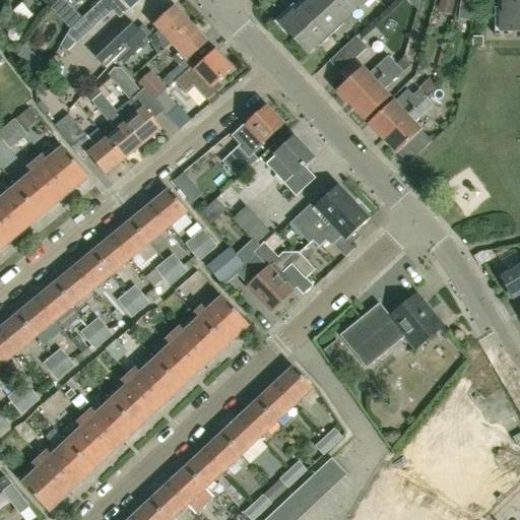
[(42,0),(50,8),(53,6),(59,0),(42,0)]
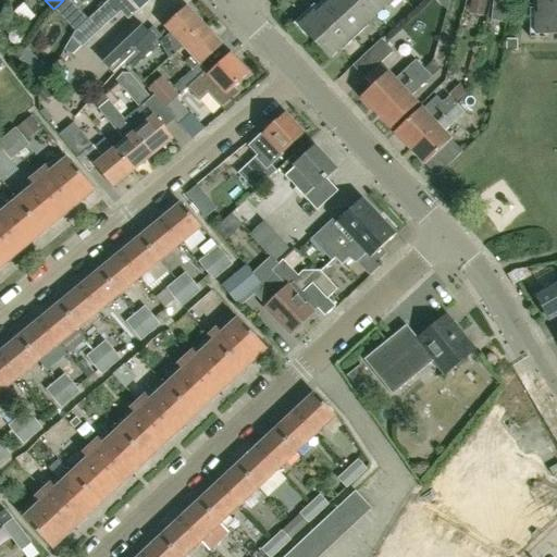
[(133,15),(139,9),(148,0),(108,0),(87,20),(75,31),(74,33),(72,36),(83,47),(111,21),(121,12),(127,20),(133,15)]
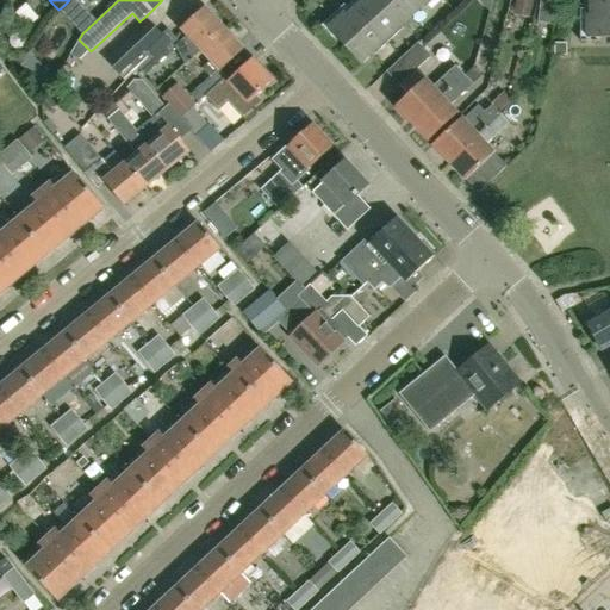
[(363,0),(343,19),(341,17),(328,27),(362,64),(374,54),(371,50),(399,24),(402,27),(424,7),(422,4),(424,0),(363,0)]
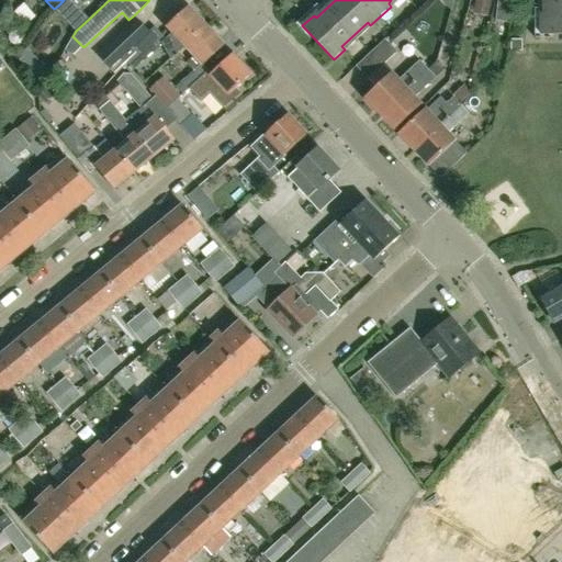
[(487,18),(492,0),(475,0),(473,14),(487,18)]
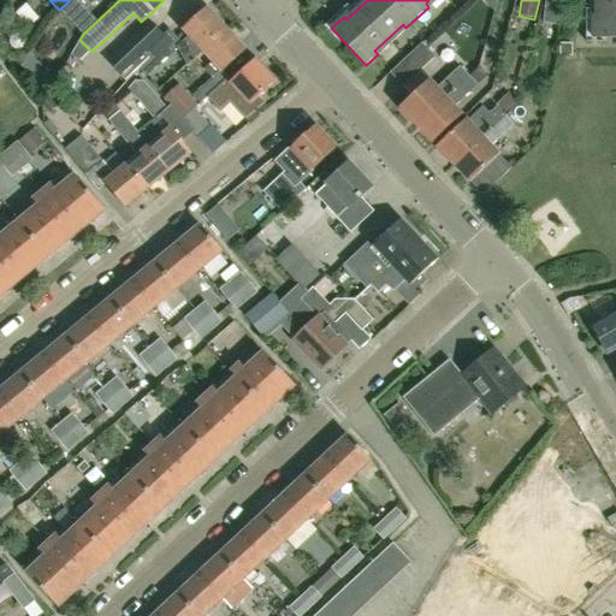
[(615,0),(596,0),(596,22),(592,22),(592,39),(615,37),(615,0)]
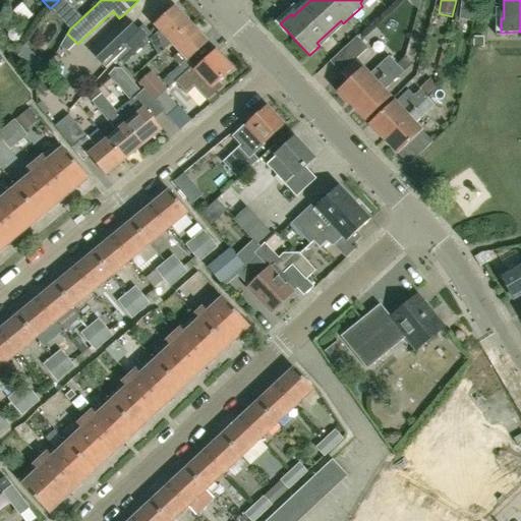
[(137,31),(123,45),(127,50),(118,58),(123,64),(150,40),(159,54),(170,42),(171,43),(191,23),(175,5),(154,24),(160,31),(156,35),(145,23),(137,31)]
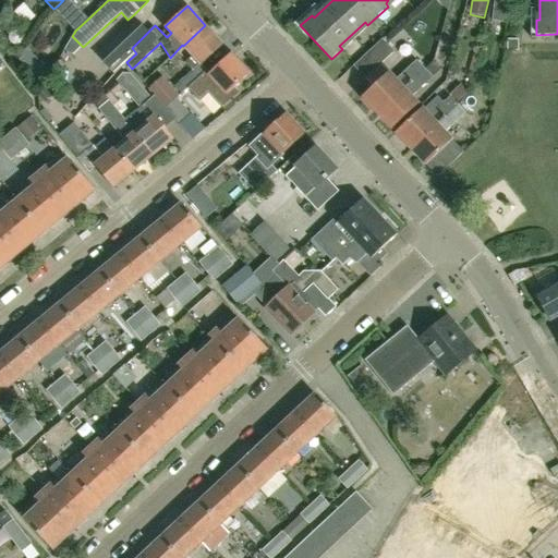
[(131,49),(132,48),(147,33),(135,20),(119,35),(131,49)]
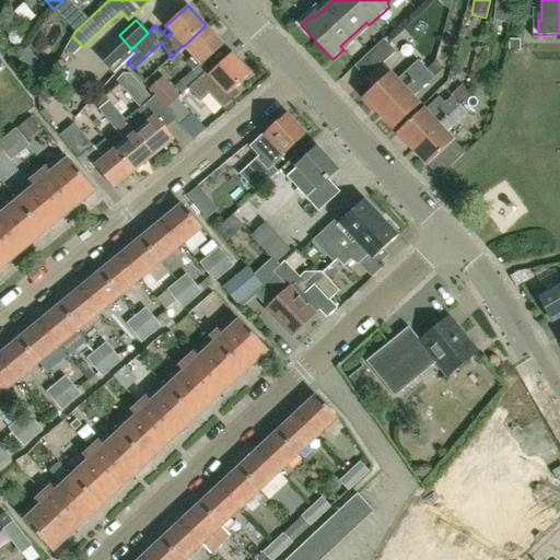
[(207,71),(201,66),(223,45),(206,25),(184,46),(193,56),(186,62),(193,70),(178,82),(186,90),(189,88),(197,80),(207,71)]
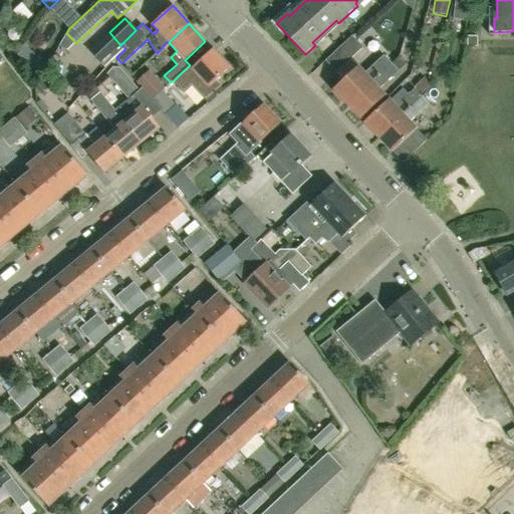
[(352,36),(326,61),(336,72),(362,47),(352,36)]
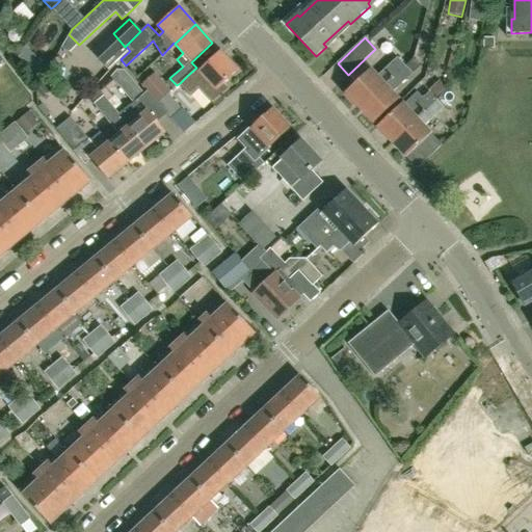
[(495,49),(495,38),(484,38),(484,49),(495,49)]
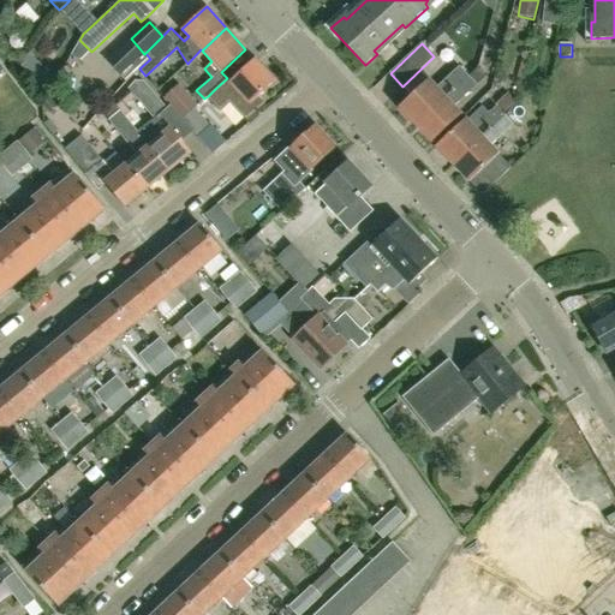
[(228,77),(227,78),(216,88),(208,96),(220,109),(228,101),(245,120),(264,102),(258,96),(274,81),(273,79),(275,76),(267,69),(264,70),(255,59),(232,81),(228,77)]
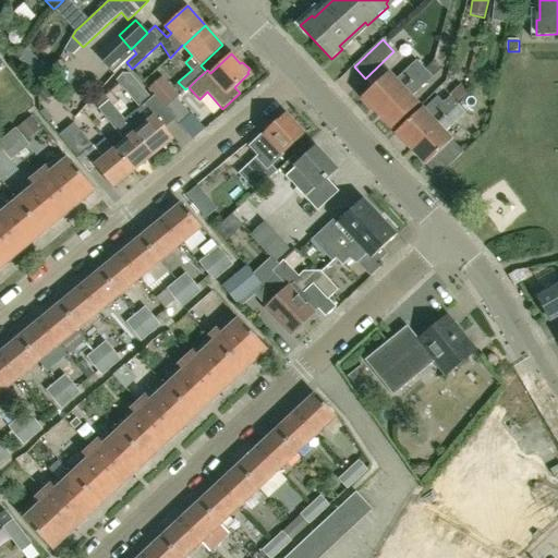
[(51,75),(35,58),(24,68),(41,85),(51,75)]
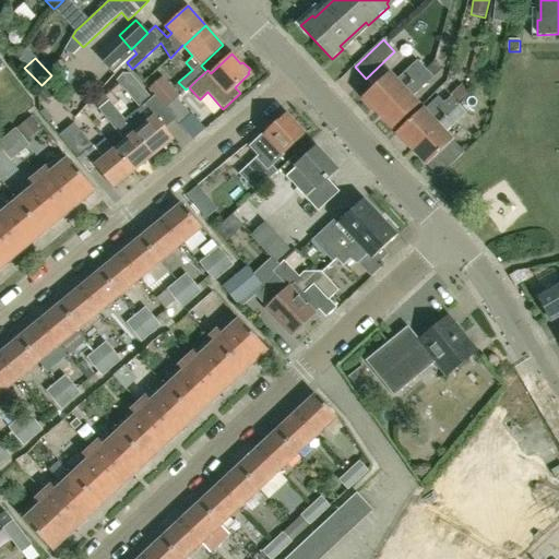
[(364,97),(379,114),(426,69),(418,61),(396,81),(389,73),(364,97)]
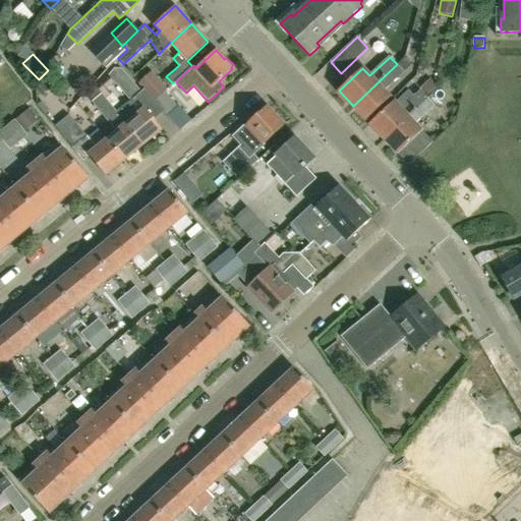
[(397,64),(353,106),(366,120),(391,98),(384,91),(404,72),(397,64)]
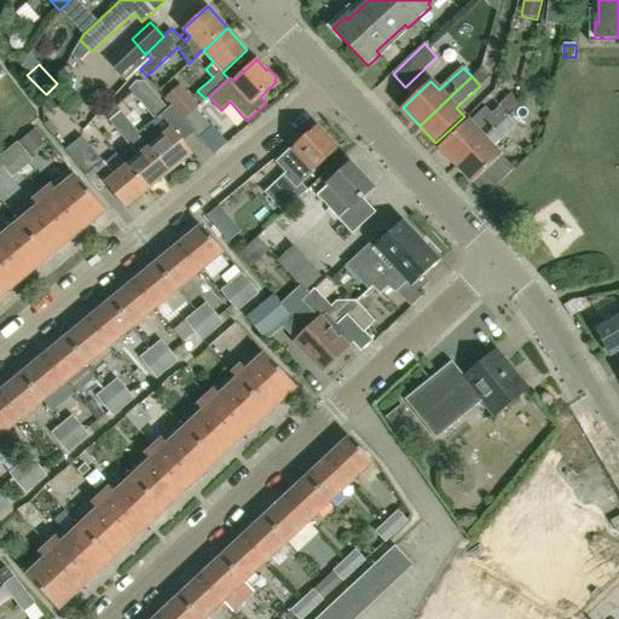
[(156,117),(168,109),(144,81),(136,81),(129,88),(156,117)]
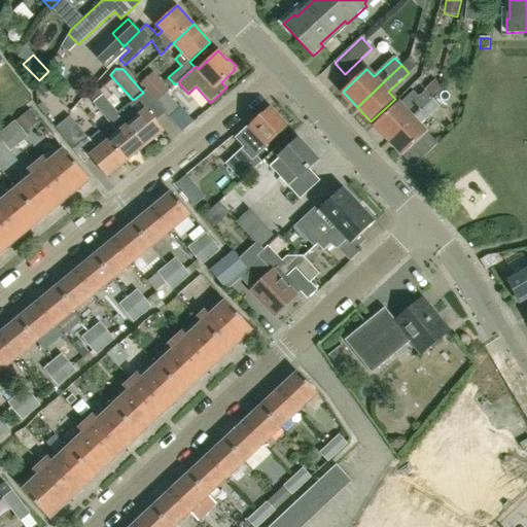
[(154,103),(155,102),(167,93),(170,91),(154,72),(140,84),(154,103)]
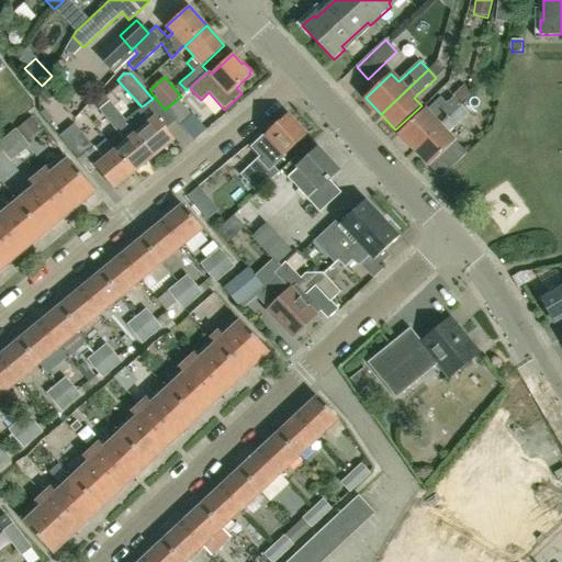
[(464,86),(454,96),(461,103),(471,93),(464,86)]
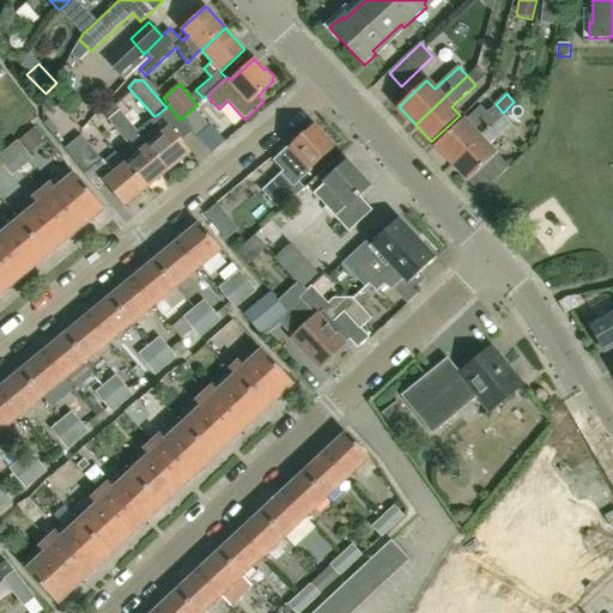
[(59,107),(50,97),(42,105),(50,115),(59,107)]
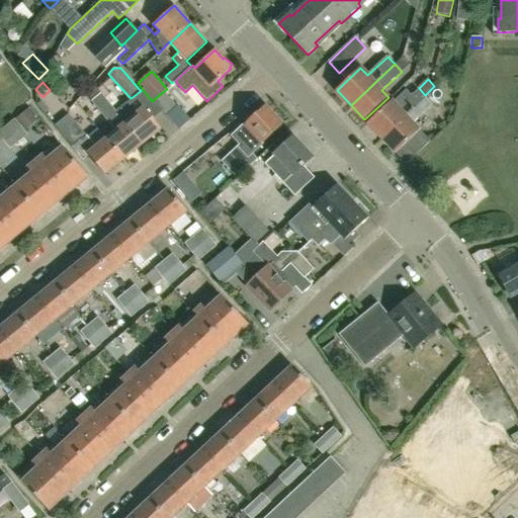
[(392,100),(367,122),(382,139),(426,97),(418,89),(399,107),(392,100)]
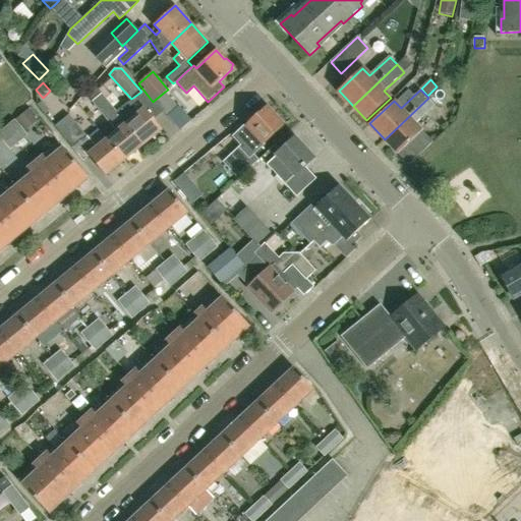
[(154,101),(169,117),(180,107),(165,92),(154,101)]
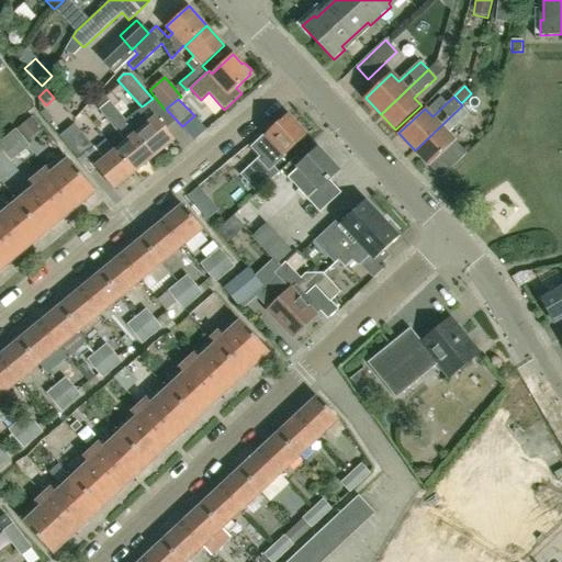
[(126,141),(115,149),(134,172),(154,156),(125,121),(110,102),(101,110),(126,141)]
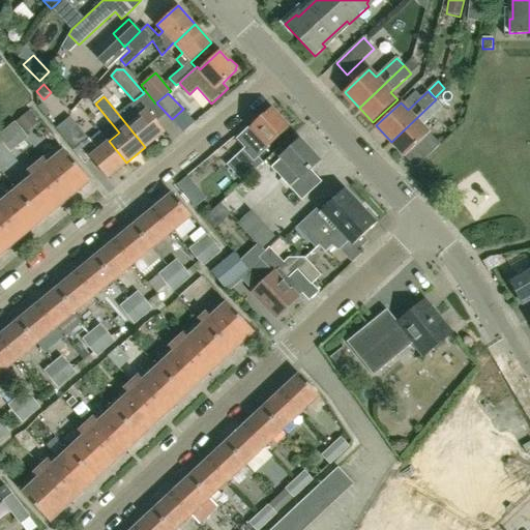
[(436,99),(391,142),(405,156),(418,143),(430,154),(440,144),(434,138),(423,126),(443,108),(436,99)]
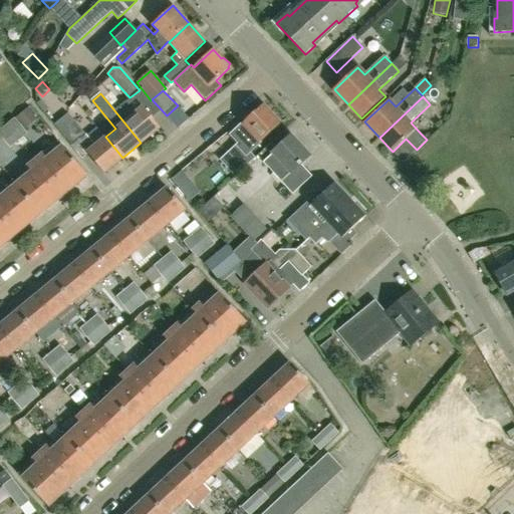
[(85,100),(74,108),(90,129),(100,120),(85,100)]
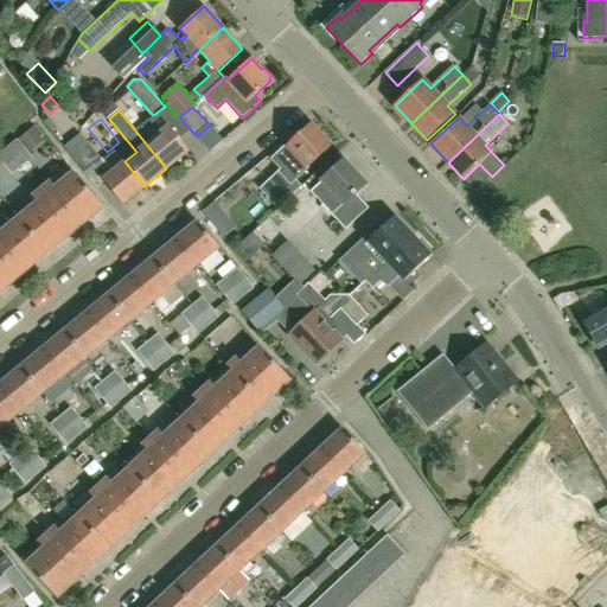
[(135,131),(166,168),(189,151),(168,126),(159,134),(148,120),(135,131)]
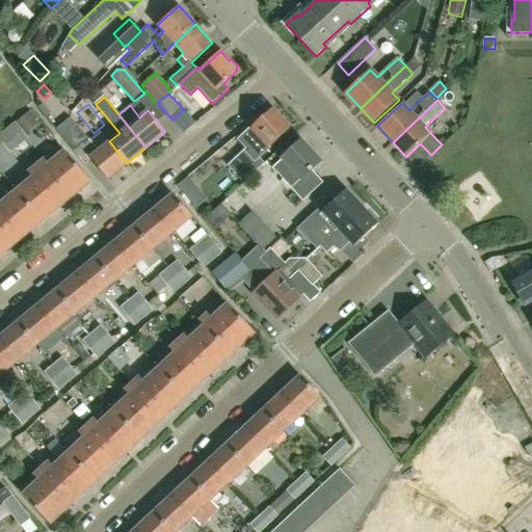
[(272,108),(264,115),(248,131),(266,150),(290,127),(272,108)]
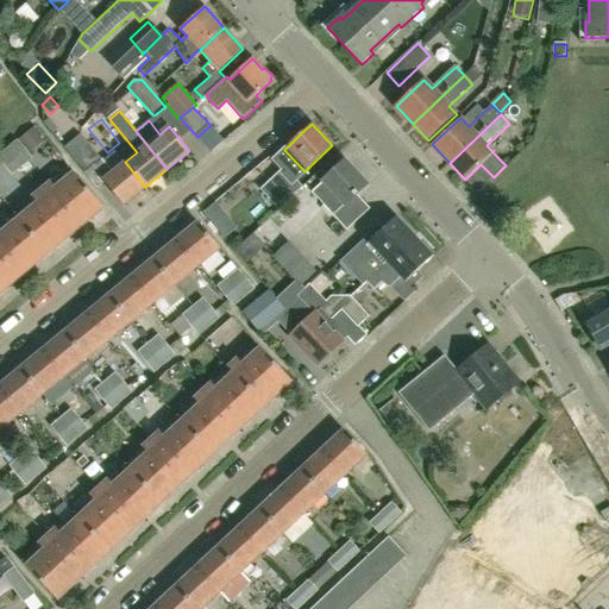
[(124,205),(126,202),(145,187),(125,162),(113,171),(81,135),(66,148),(86,171),(94,181),(99,188),(106,183),(124,205)]
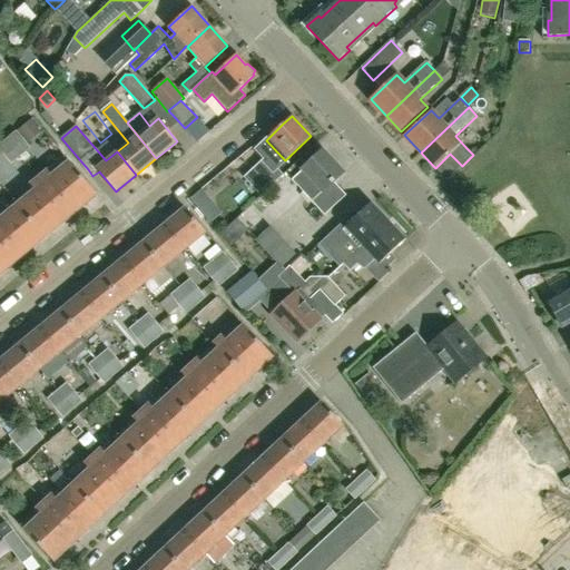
[(0,148),(12,163),(29,147),(26,141),(16,130),(0,144),(0,148)]
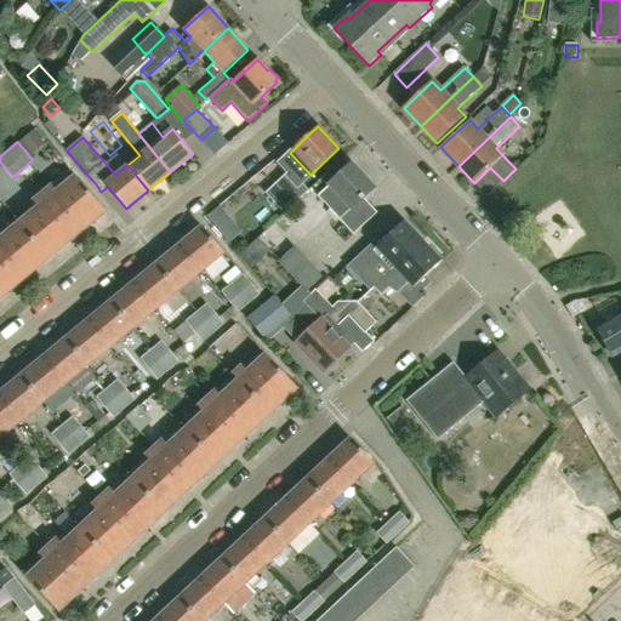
[(319,195),(341,218),(353,208),(353,209),(375,188),(353,163),(330,184),(319,195)]
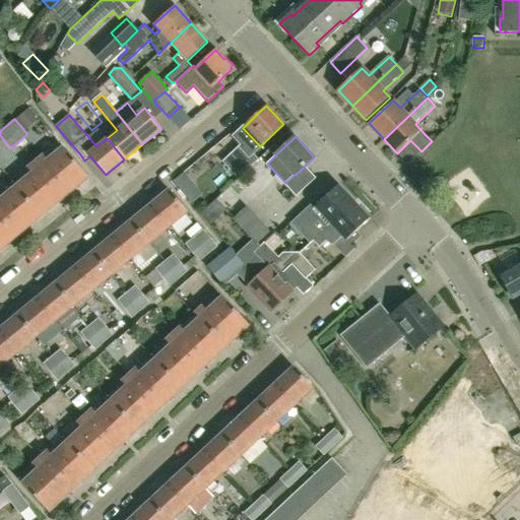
[(239,178),(258,159),(243,143),(223,161),(239,178)]
